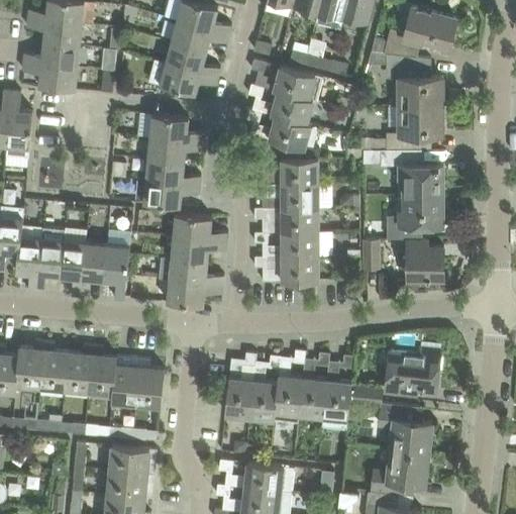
[(84,2),(68,0),(47,0),(46,11),(28,9),(27,18),(82,24),(84,2)]
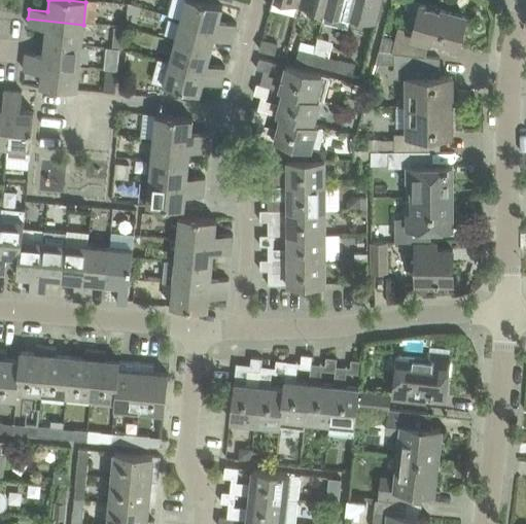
[(189,0),(184,0),(180,21),(234,35),(236,27),(218,22),(221,8),(189,0)]
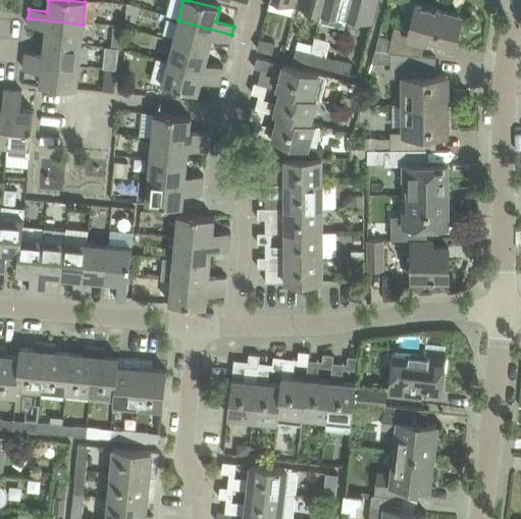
[(293,18),(296,6),(297,0),(269,0),(266,11),(293,18)]
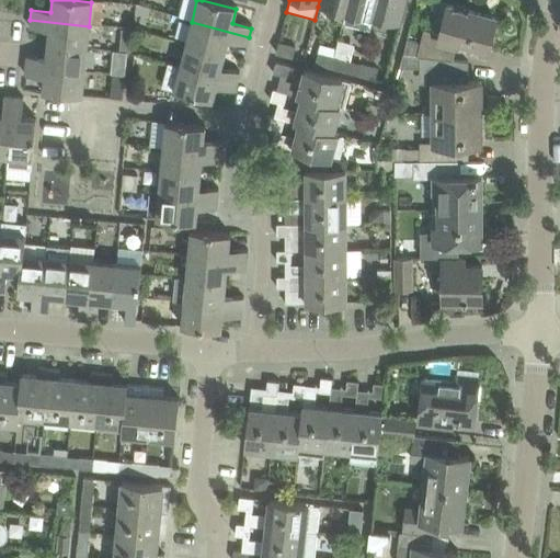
[(319,0),(318,7),(345,13),(349,0),(319,0)]
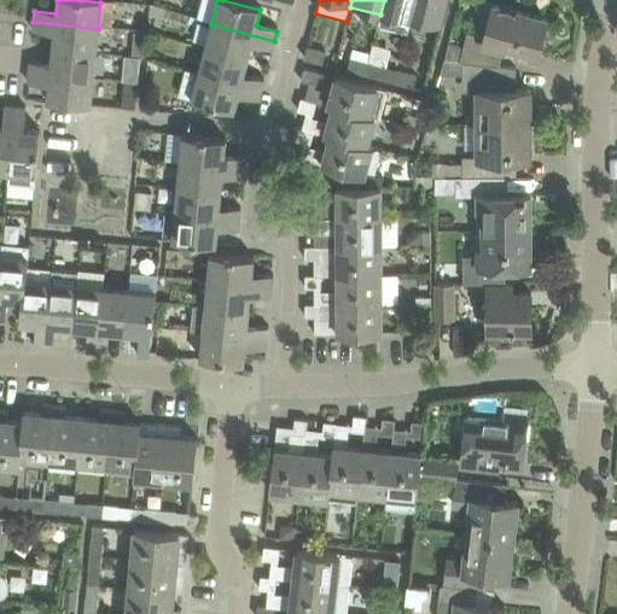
[(384,0),(380,15),(377,28),(407,35),(411,23),(415,0),(384,0)]
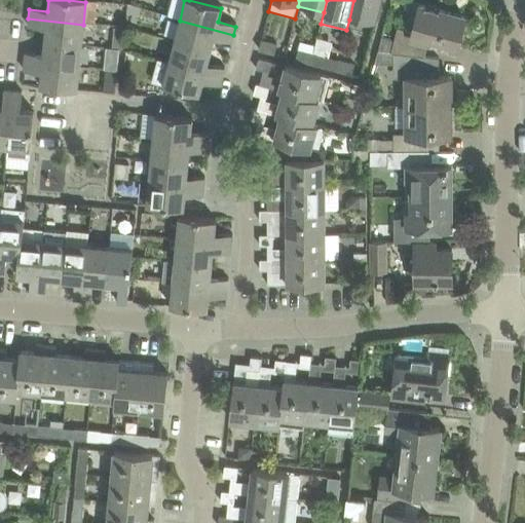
[(382,0),(353,0),(349,20),(375,27),(382,0)]
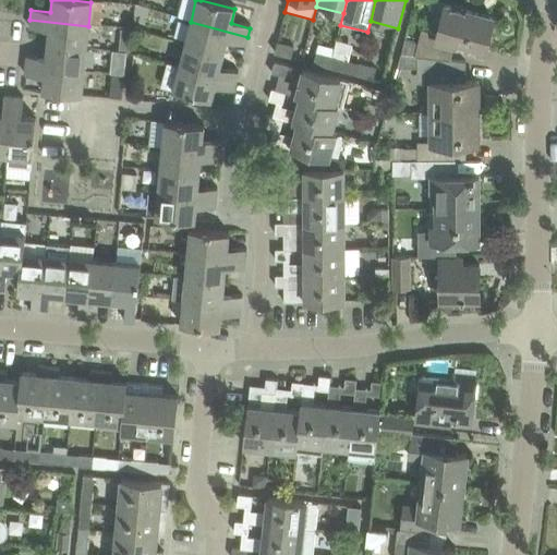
[(418,45),(403,40),(399,56),(413,57),(449,62),(453,47),(483,55),(493,21),(444,8),(437,36),(421,32),(418,45)]
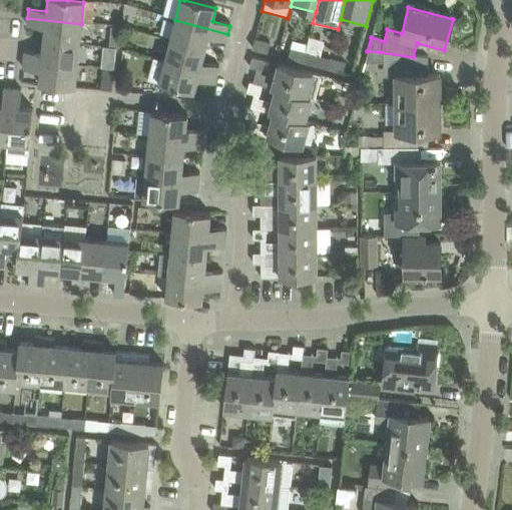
[(44,29),(43,42),(79,45),(91,46),(93,25),(81,24),(27,18),(27,27),(44,29)]
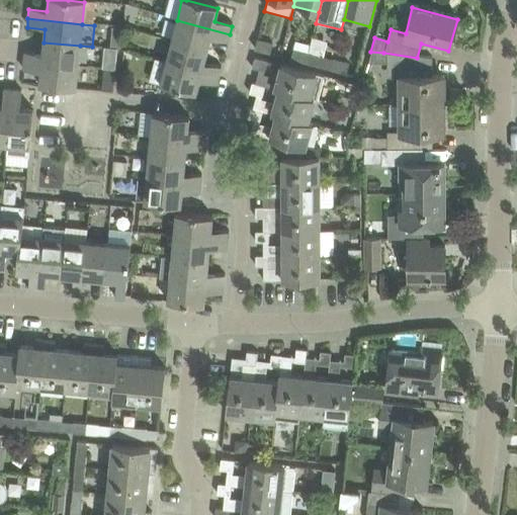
[(230,34),(177,20),(171,41),(206,52),(209,38),(227,44),(230,34)]
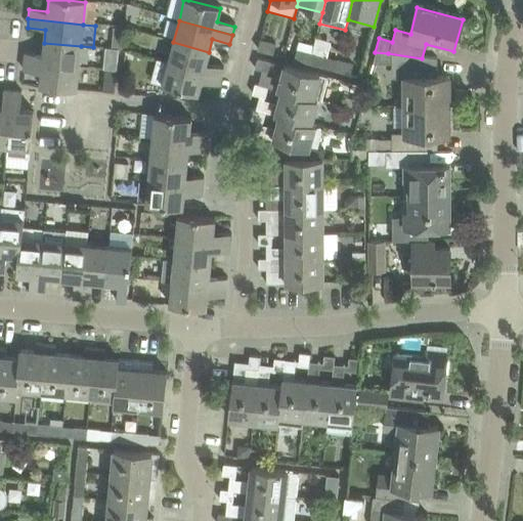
[(168,63),(167,64),(221,78),(223,69),(206,64),(209,52),(173,42),(168,63)]
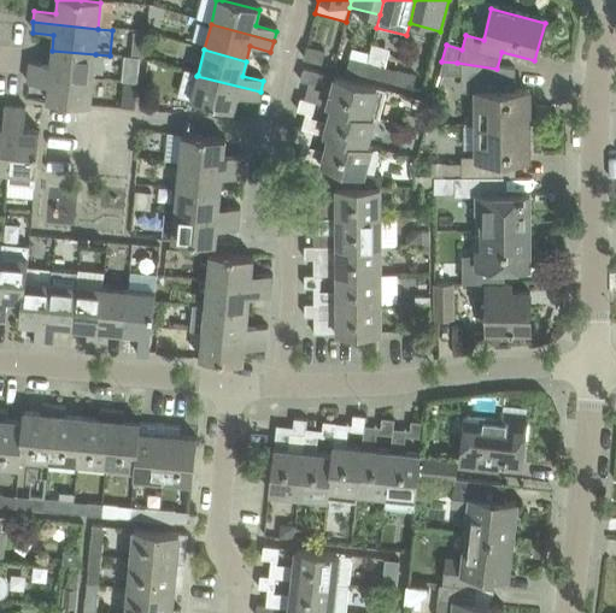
[(324,54),(305,49),(303,60),(321,65),(324,54)]
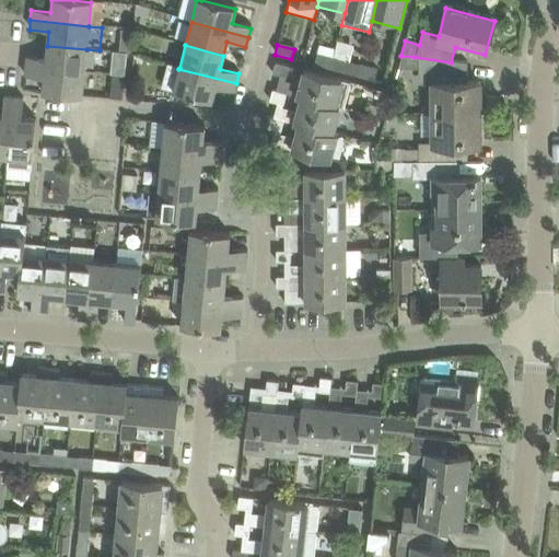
[(84,73),(86,49),(47,46),(46,59),(26,58),(25,67),(84,73)]
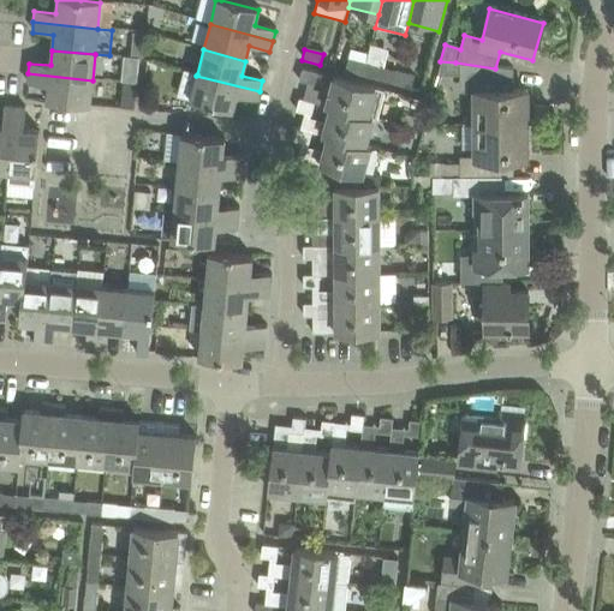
[(350,52),(345,71),(362,76),(365,65),(367,57),(350,52)]
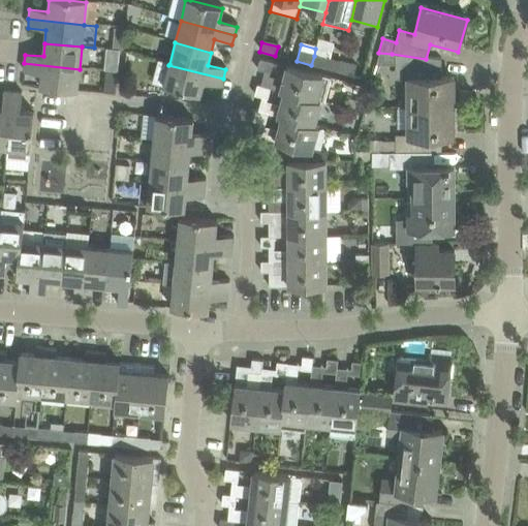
[(378,53),(375,64),(395,63),(395,71),(401,79),(408,78),(408,105),(454,106),(453,80),(440,80),(440,61),(426,59),(392,54),(378,53)]
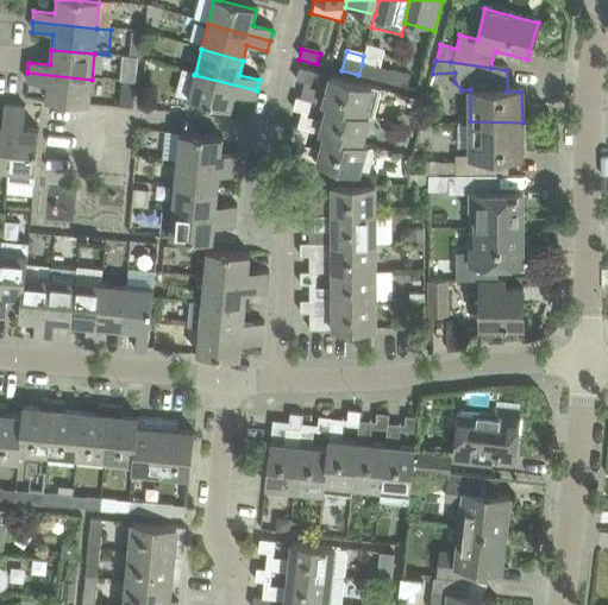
[(380,69),(362,64),(358,75),(376,80),(380,69)]
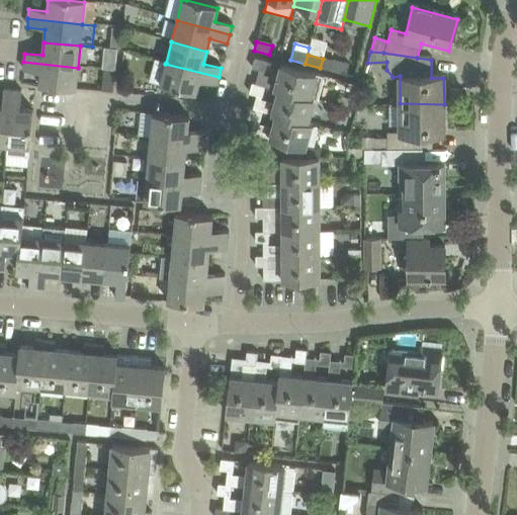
[(267,63),(254,59),(251,70),(264,73),(267,63)]
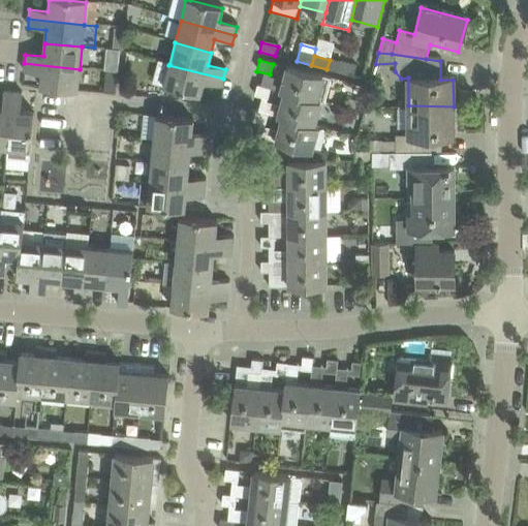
[(159,61),(153,81),(164,84),(163,87),(199,96),(203,83),(220,88),(223,79),(168,65),(169,64),(159,61)]
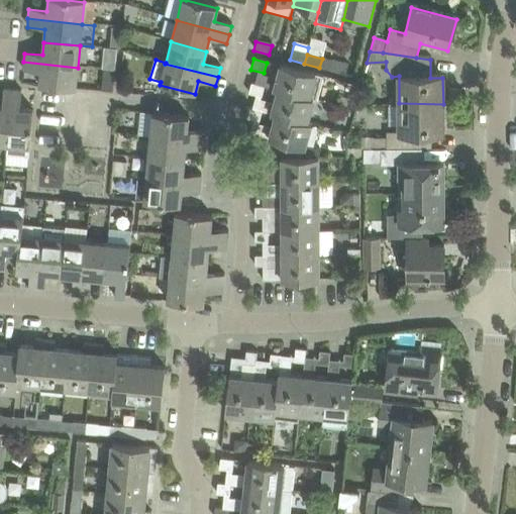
[(22,71),(32,72),(40,73),(39,86),(76,90),(78,68),(23,62),(22,71)]
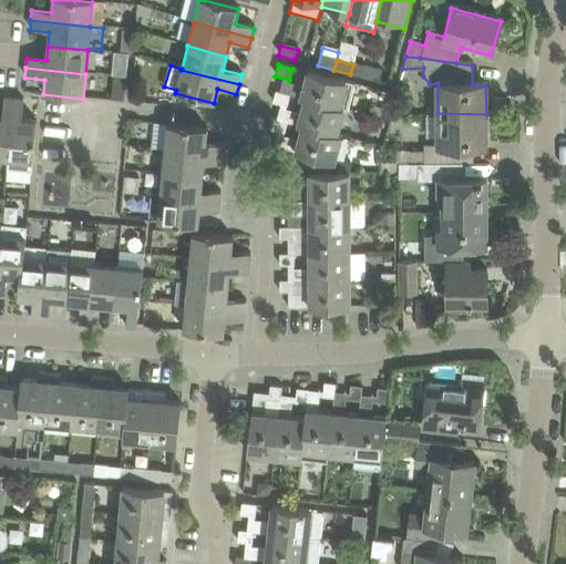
[(364,68),(361,78),(379,82),(381,72),(364,68)]
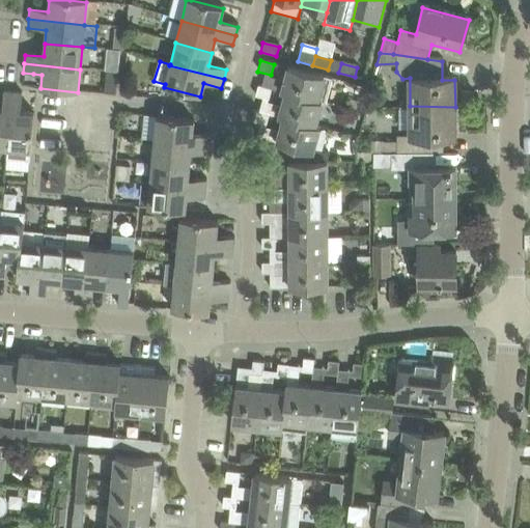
[(287,67),(281,93),(285,94),(285,93),(317,102),(317,101),(322,102),(326,103),(332,80),(324,77),(287,67)]
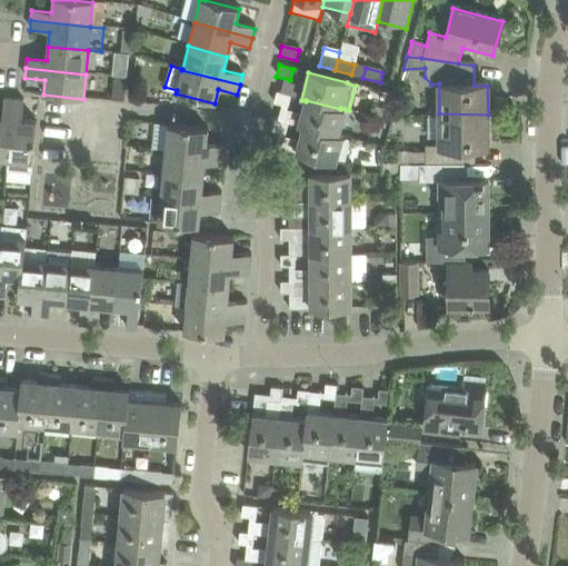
[(290,97),(276,92),(273,105),(288,108),(290,97)]
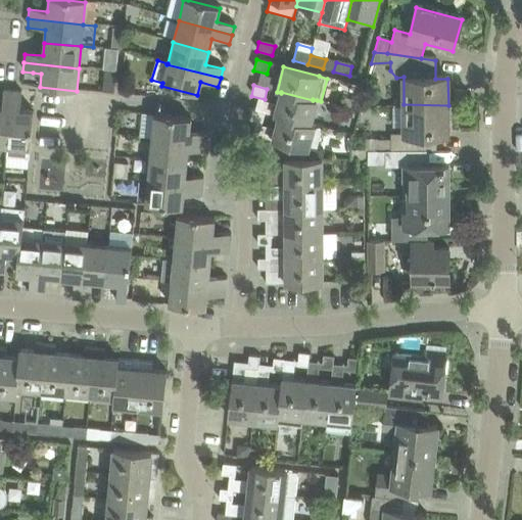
[(0,146),(6,147),(7,147),(12,92),(3,92),(1,109),(0,109),(0,146)]
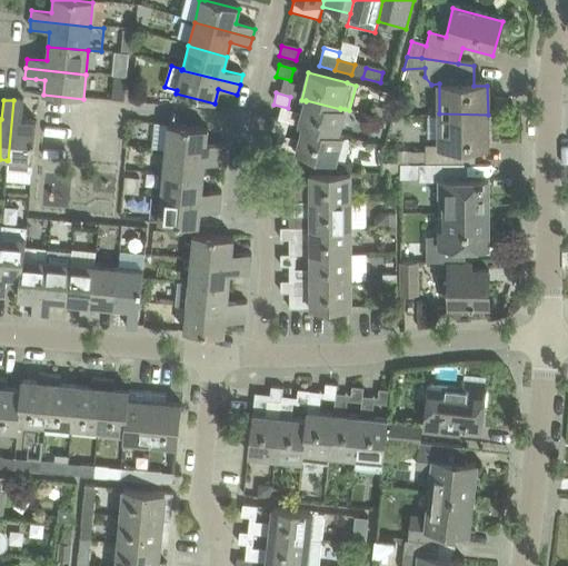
[(8,160),(7,160),(6,171),(31,174),(36,122),(21,121),(23,101),(13,100),(8,160)]
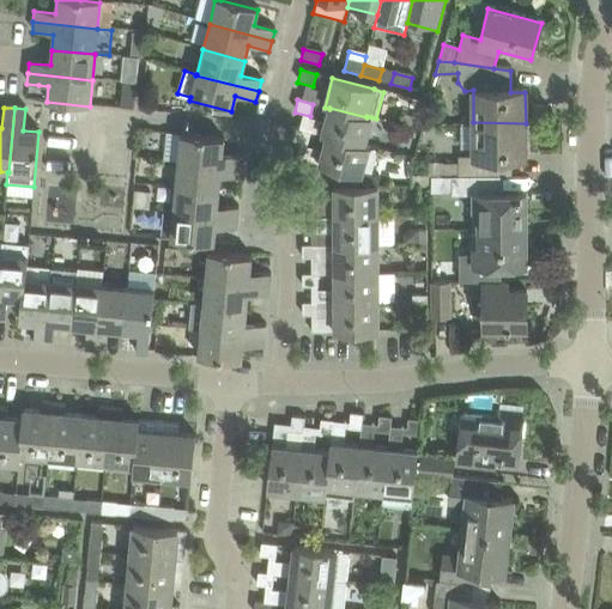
[(329,108),(329,109),(322,136),(326,138),(364,147),(364,146),(371,117),(367,116),(367,117),(329,108)]
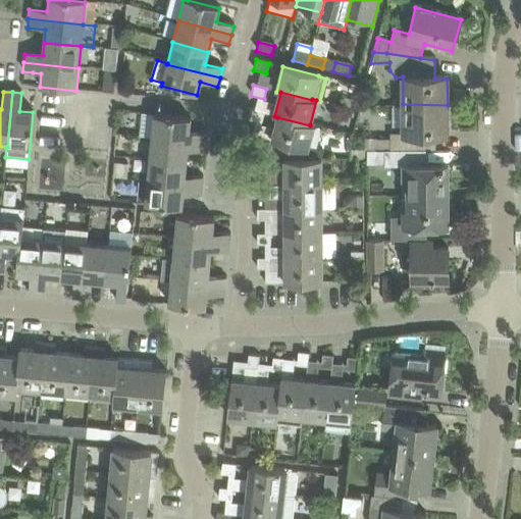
[(376,139),(376,151),(384,151),(418,152),(435,152),(435,136),(448,136),(448,105),(403,104),(402,135),(391,135),(391,139),(376,139)]
